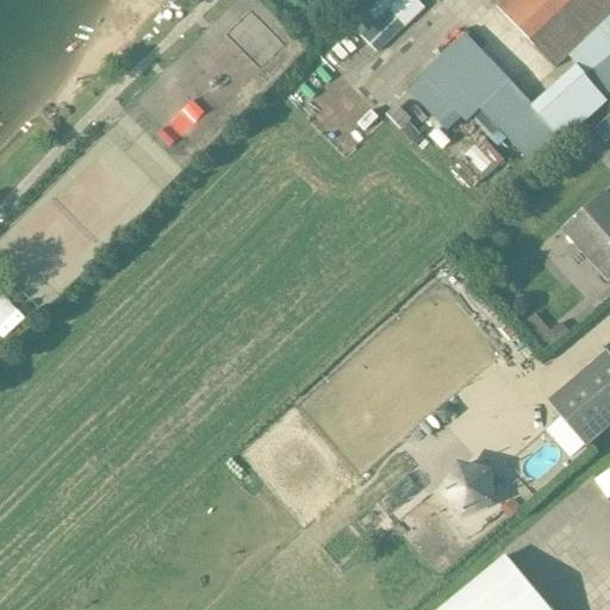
[(415,0),(380,0),(352,29),(377,54),(404,27),(423,8),(415,0)]
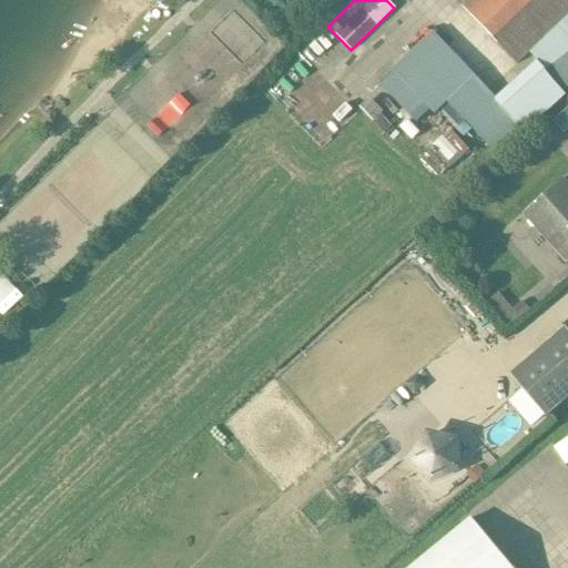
[(567,0),(470,0),(463,9),(518,66),(530,53),(538,61),(497,97),(434,34),(395,71),(432,110),(436,114),(447,103),(498,156),(565,94),(563,91),(567,87),(567,0)]
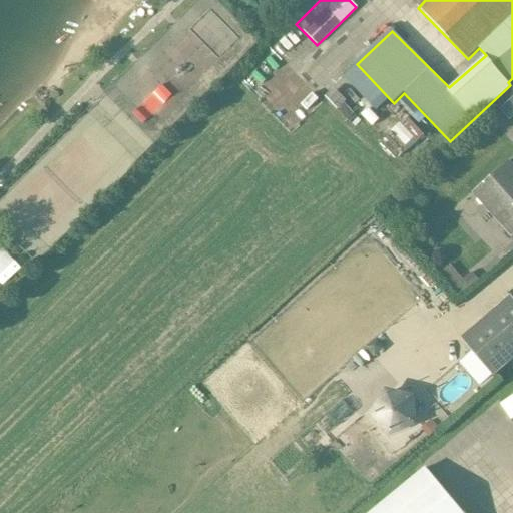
[(390,99),(357,64),(344,76),(378,111),(390,99)]
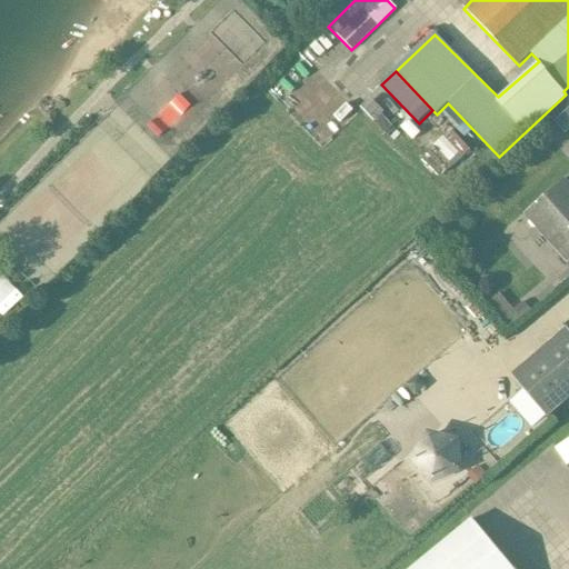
[(372,101),(362,110),(373,121),(383,112),(372,101)]
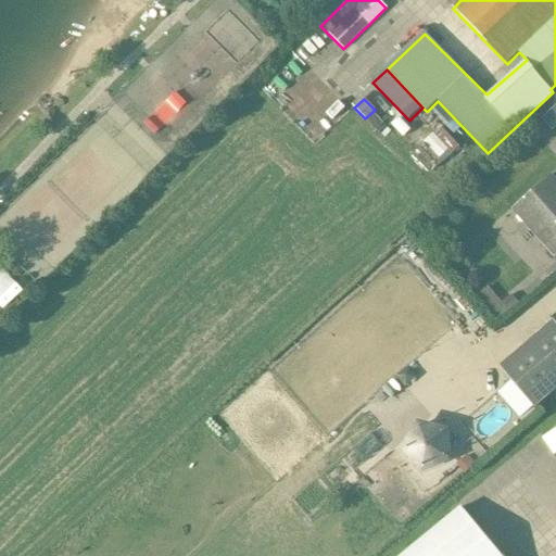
[(555,179),(552,175),(512,211),(555,258),(555,256),(555,179)]
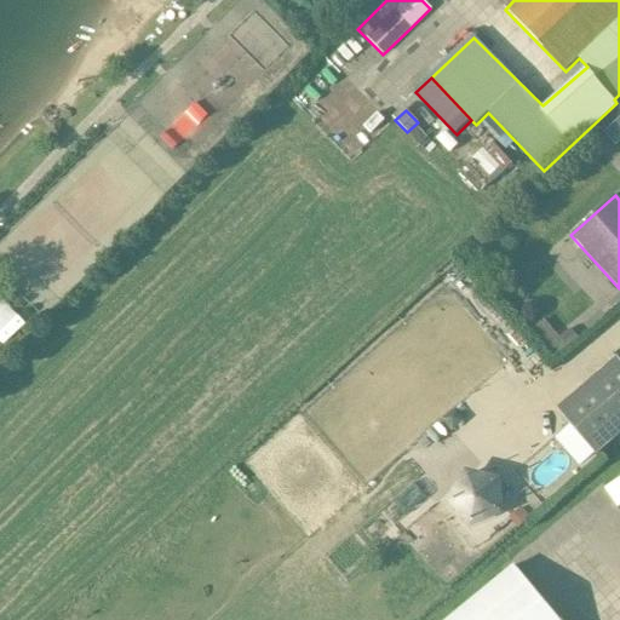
[(0,309),(0,336),(6,342),(24,322),(5,305),(0,309)]
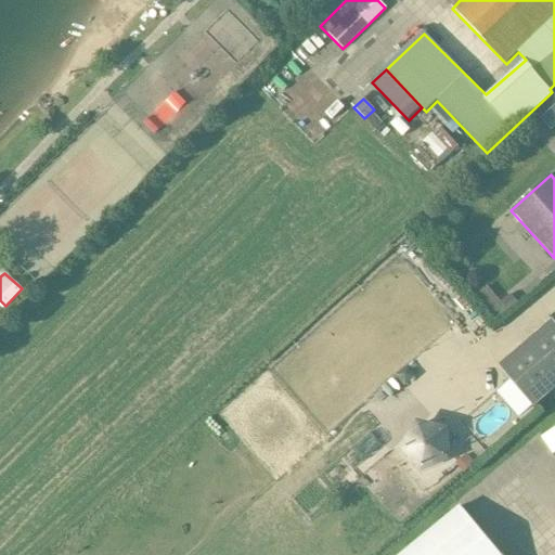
[(520,305),(512,293),(500,301),(489,286),(478,294),(498,321),(520,305)]
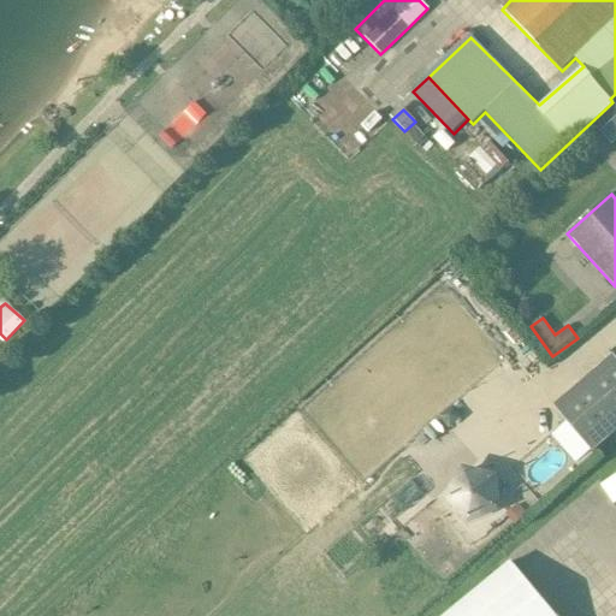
[(615,357),(612,354),(552,406),(593,452),(615,432),(615,357)]
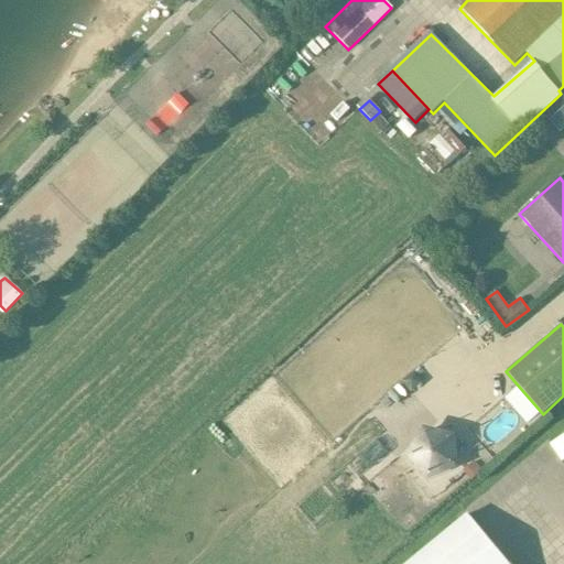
[(425,433),(412,456),(430,476),(454,465),(452,441),(452,440),(451,438),(425,433)]
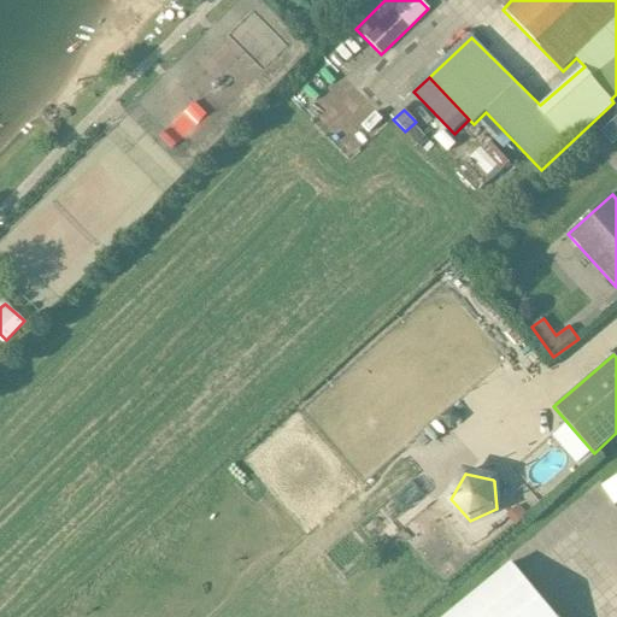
[(448,616),(556,616),(513,564),(448,616)]
